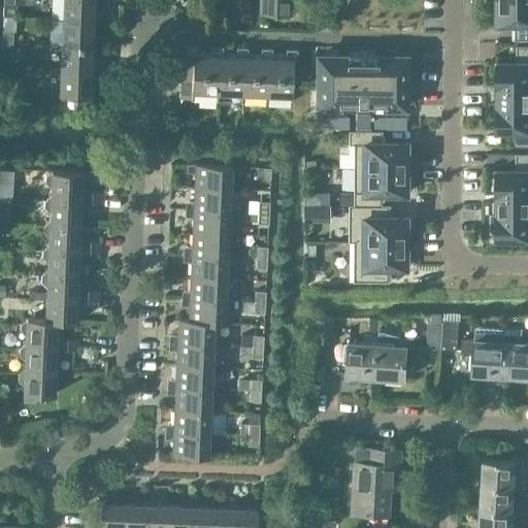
[(62,0),(62,21),(97,23),(98,1),(95,1),(94,0),(62,0)]
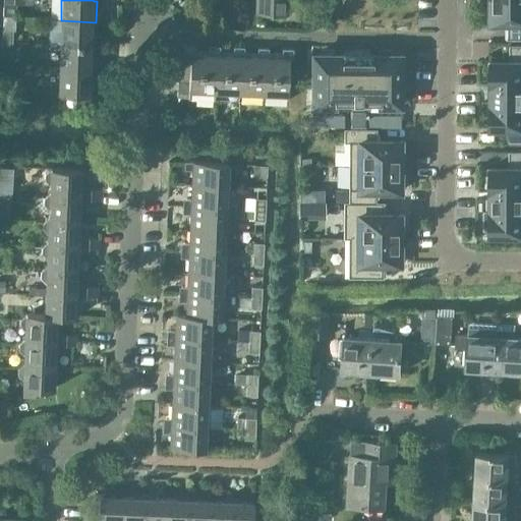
[(287,0),(251,0),(252,11),(287,12),(287,0)]
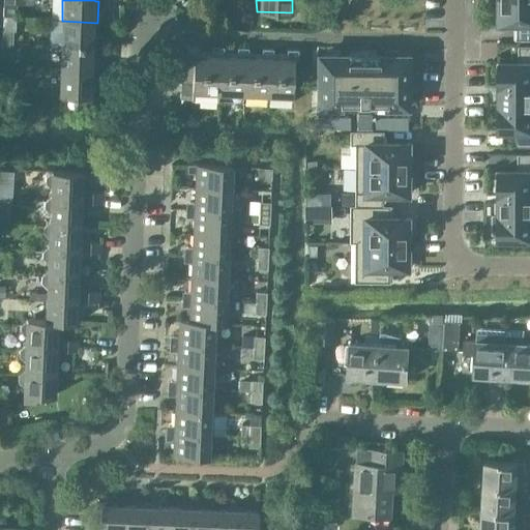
[(529,0),(500,0),(500,8),(497,8),(496,24),(500,24),(518,24),(518,38),(517,38),(517,40),(529,39),(529,0)]
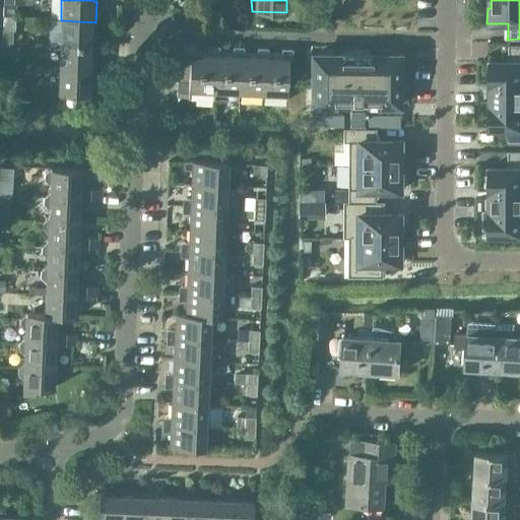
[(320,14),(330,14),(330,4),(320,3),(320,14)]
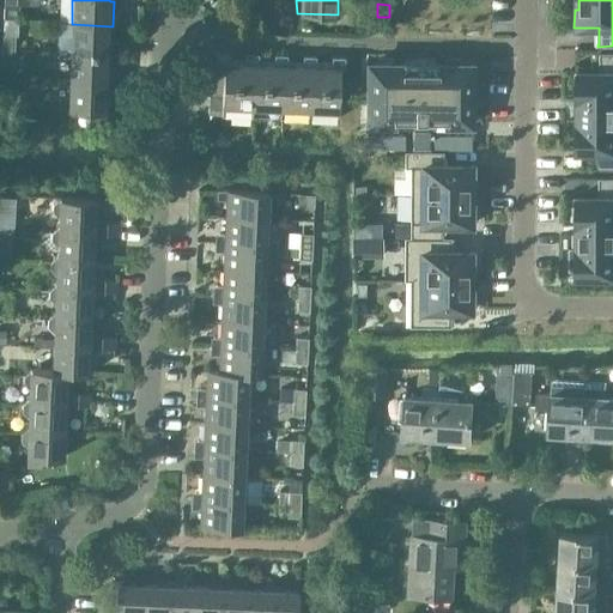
[(72,24),(71,53),(108,55),(108,48),(113,48),(113,26),(72,24)]
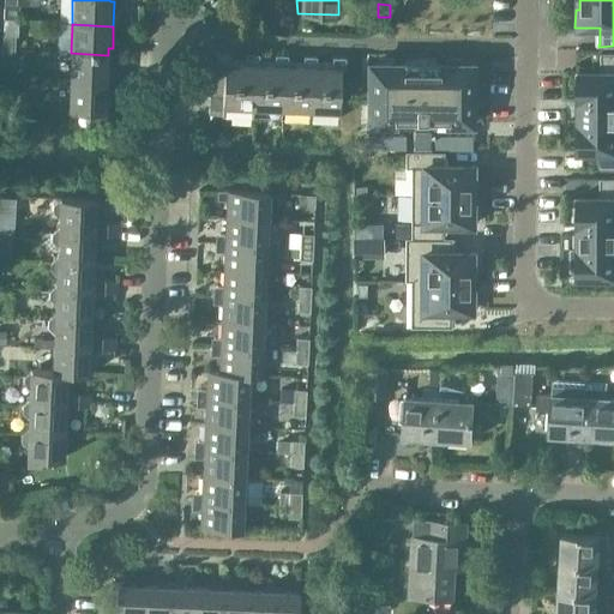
[(2,37),(1,49),(14,50),(16,37),(2,37)]
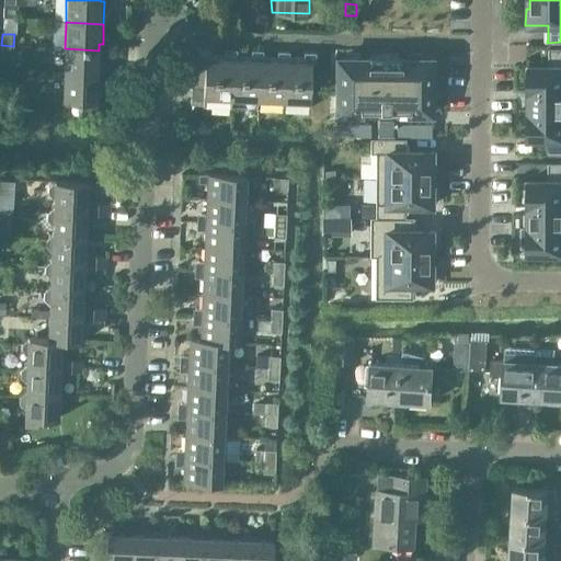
[(13,46),(1,45),(1,57),(13,58),(13,46)]
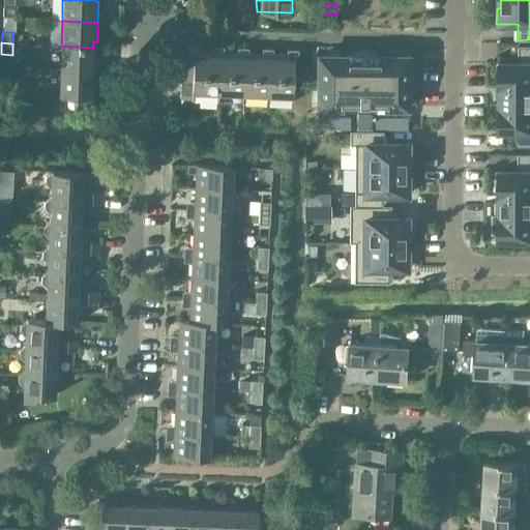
[(61,46),(59,70),(95,72),(96,51),(93,51),(93,48),(61,46)]
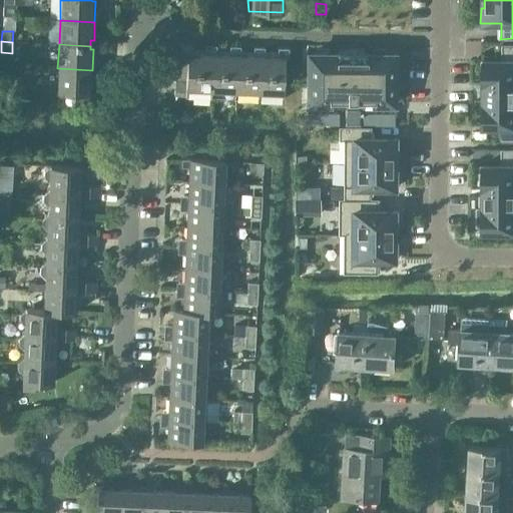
[(192,49),(192,45),(176,44),(174,96),(214,97),(240,98),(264,99),(283,100),(285,58),(289,58),(289,49),(278,48),(278,53),(265,52),(265,48),(253,47),(253,51),(240,51),(240,47),(229,46),(229,51),(216,50),(216,46),(205,45),(205,50),(192,49)]
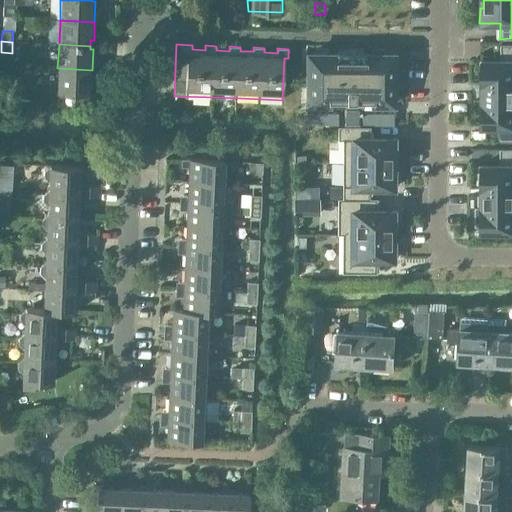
[(481,61),(481,83),(511,83),(511,44),(501,45),(501,61),(481,61)]
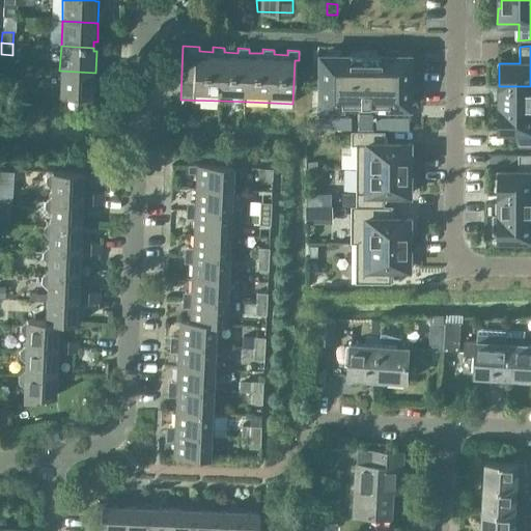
[(354,102),(357,103),(357,123),(369,123),(369,103),(382,103),(382,106),(384,106),(384,108),(409,108),(409,101),(408,101),(408,56),(318,56),(318,108),(342,108),(342,102),(354,102)]
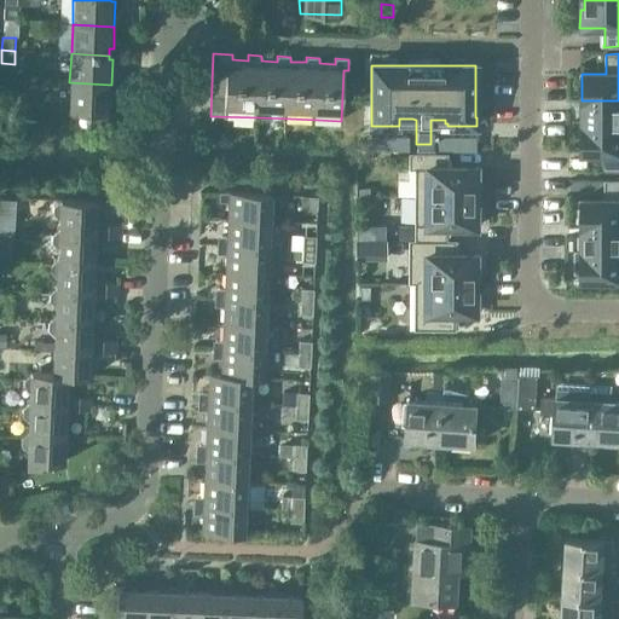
[(111,85),(69,82),(68,111),(91,113),(90,125),(105,125),(106,105),(110,105),(111,85)]
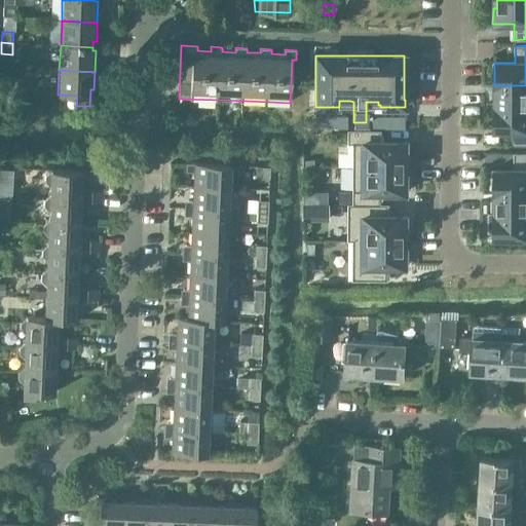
[(525,85),(494,85),(494,86),(496,86),(495,107),(494,107),(494,108),(525,107),(525,85)]
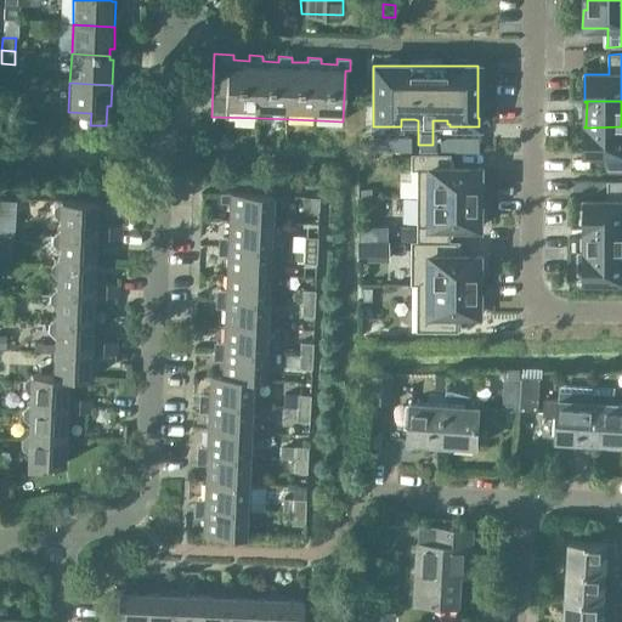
[(621,126),(584,128),(584,154),(609,154),(609,169),(621,169),(621,126)]
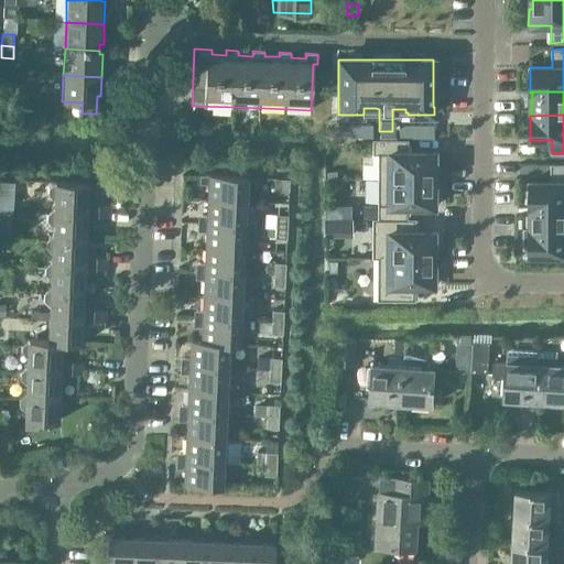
[(372,125),(338,125),(338,138),(372,138),(372,125)]
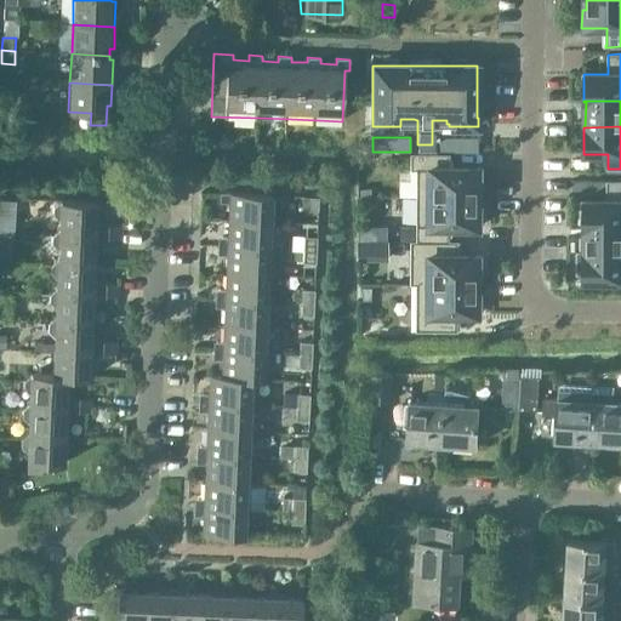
[(477,152),(477,153),(478,153),(478,137),(439,137),(439,152),(477,152)]
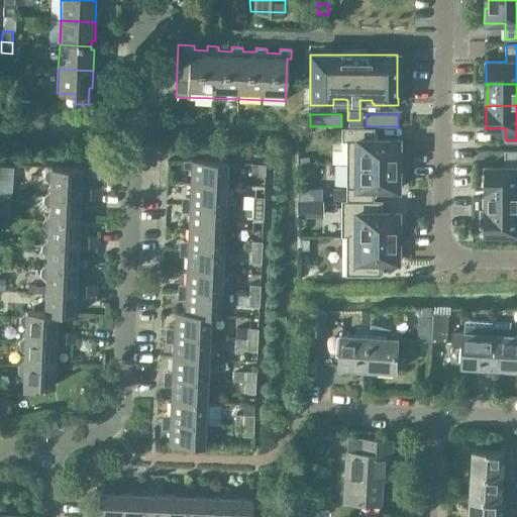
[(397,165),(397,156),(400,156),(400,140),(373,140),(373,130),(374,130),(374,128),(341,128),(341,141),(346,141),(346,165),(397,165)]
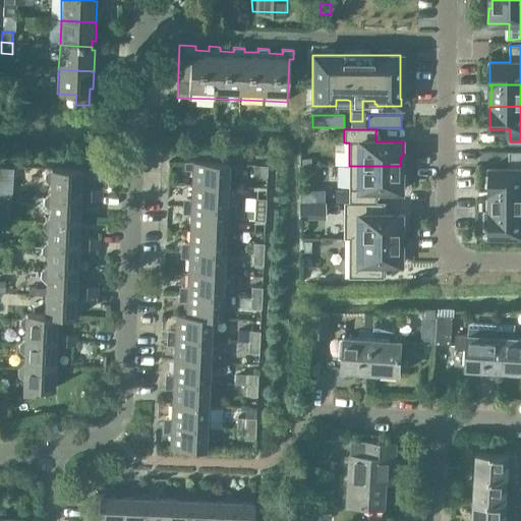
[(520,152),(510,152),(510,168),(489,168),(489,191),(520,190),(520,152)]
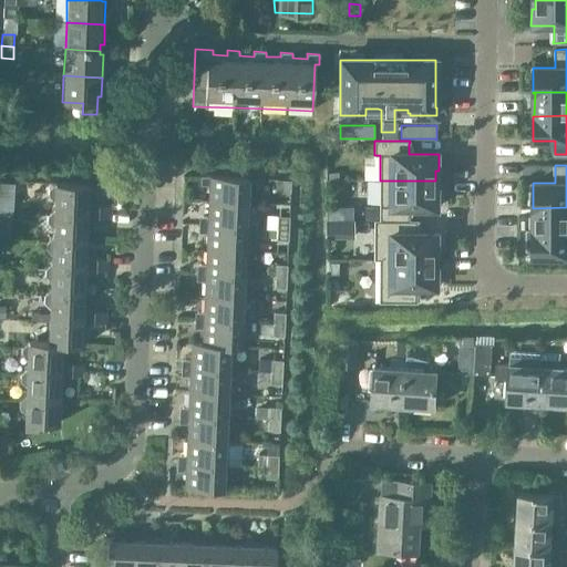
[(210,186),(209,202),(248,204),(255,204),(256,189),(249,189),(249,179),(204,177),(204,186),(210,186)]
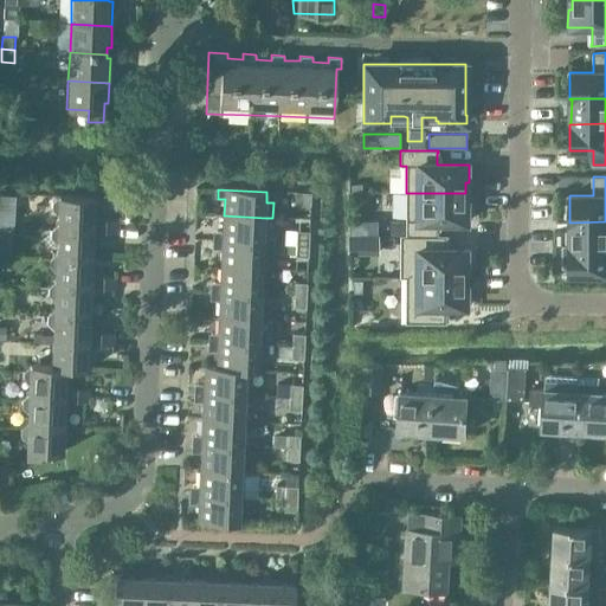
[(298,206),(310,206),(311,194),(298,193),(298,206)]
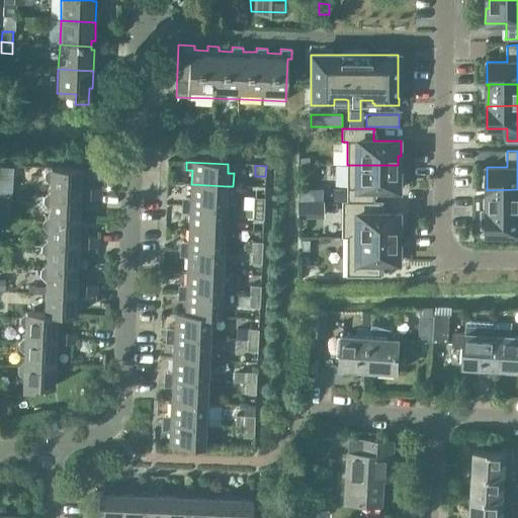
[(398,175),(398,165),(347,165),(346,201),(373,201),(373,200),(373,189),(401,189),(401,175),(398,175)]
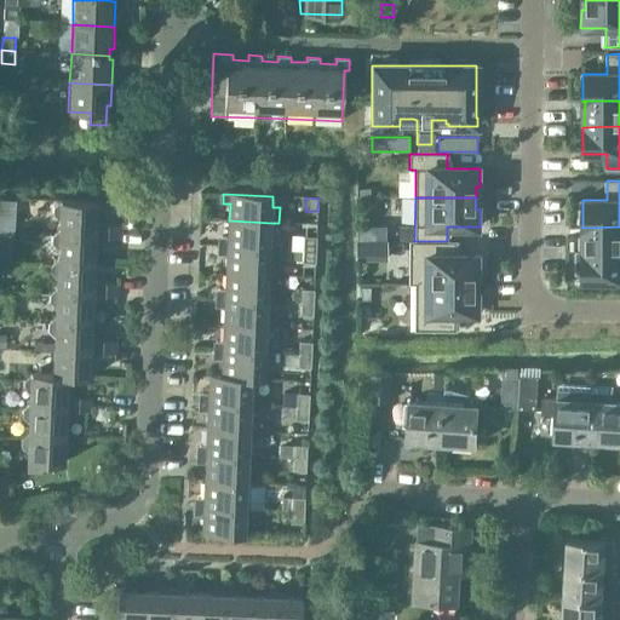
[(59,220),(58,231),(96,233),(96,225),(97,202),(59,201),(59,202),(53,207),(53,214),(59,220)]
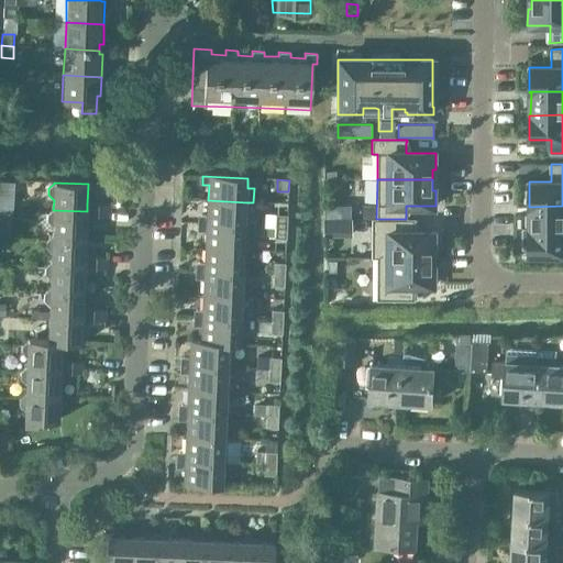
[(0,199),(0,212),(13,213),(14,199),(0,199)]
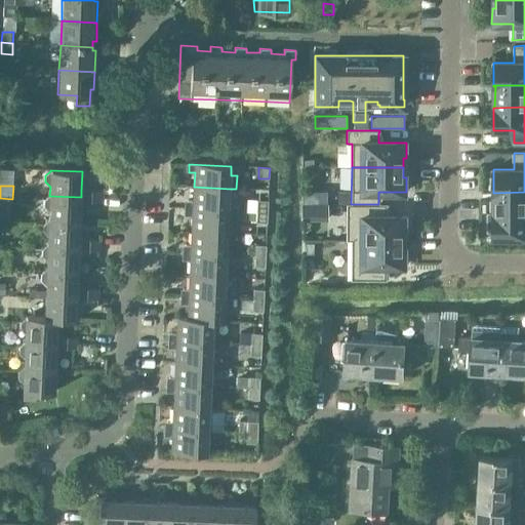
[(188,201),(187,209),(229,210),(230,189),(194,187),(193,201),(188,201)]
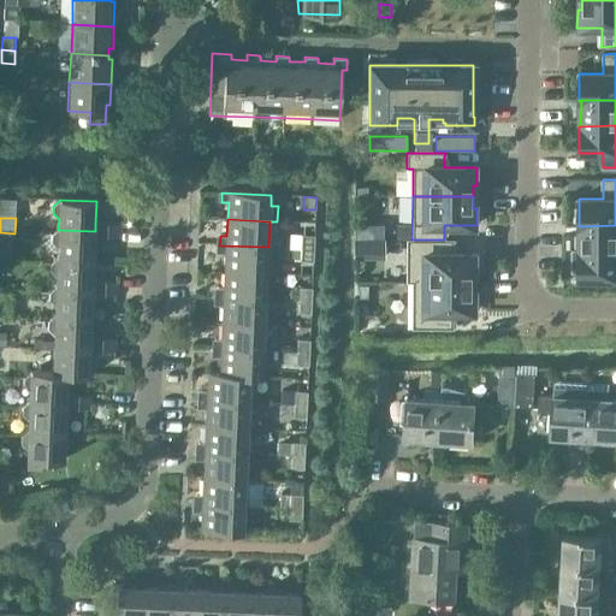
[(95,231),(95,236),(107,236),(108,224),(95,224),(95,231)]
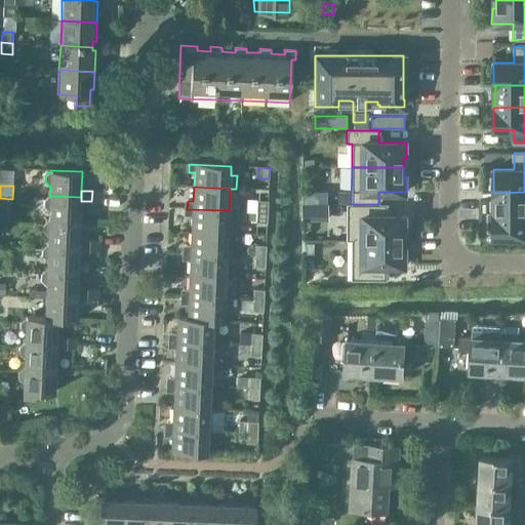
[(92,191),(91,201),(103,202),(103,198),(103,192),(92,191)]
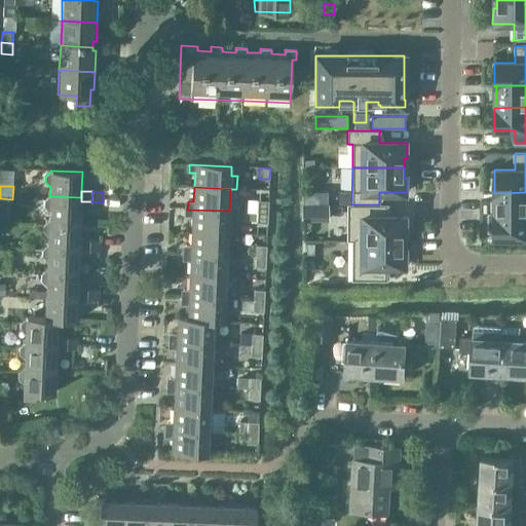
[(525,192),(494,193),(494,194),(495,194),(495,214),(490,214),(490,215),(525,215),(525,192)]
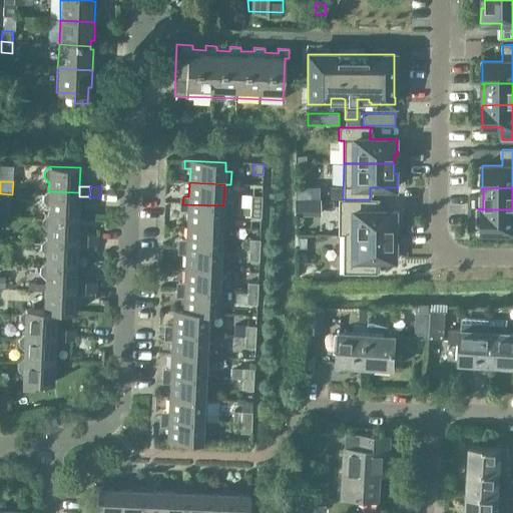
[(48,206),(47,215),(78,216),(79,196),(79,192),(48,191),(43,195),(43,201),(48,206)]
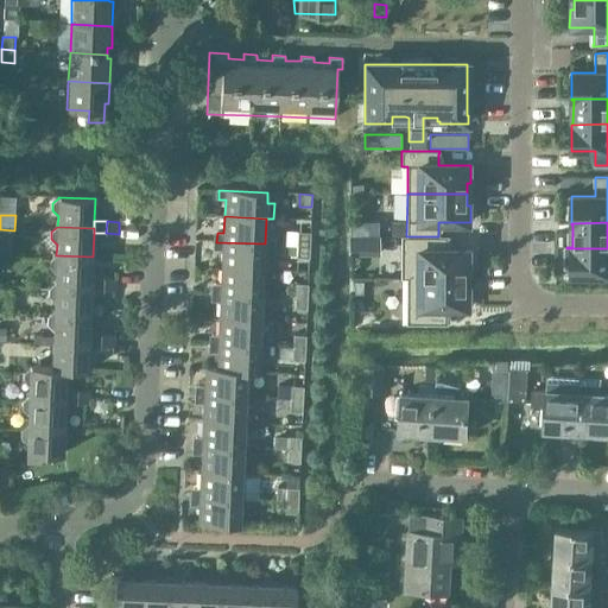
[(286,232),(286,245),(289,245),(298,245),(298,233),(298,232),(286,232)]
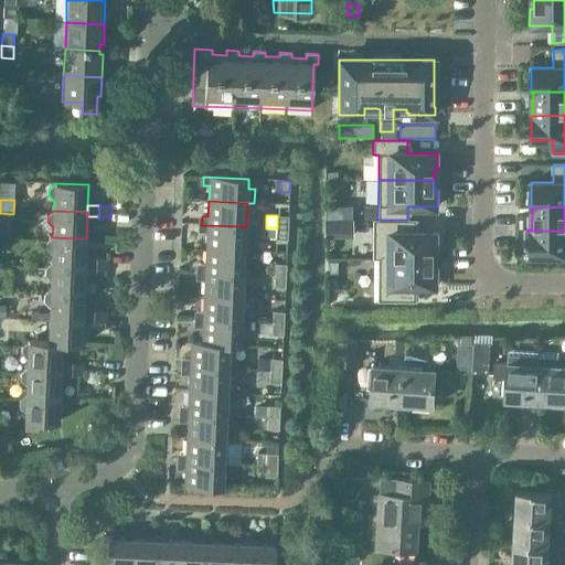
[(277,216),(277,227),(288,227),(288,217),(277,216)]
